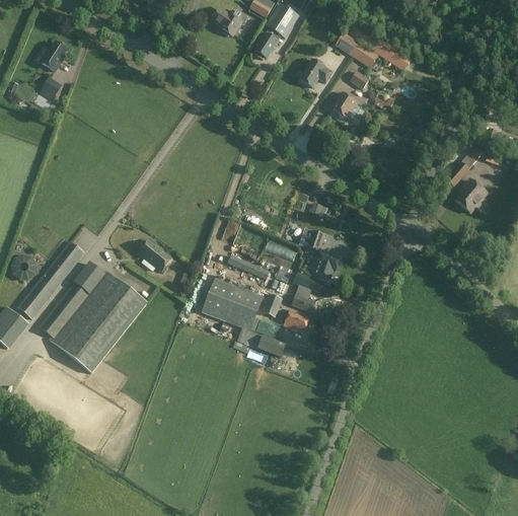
[(254,0),(250,7),(266,16),(274,3),(269,0),(254,0)]
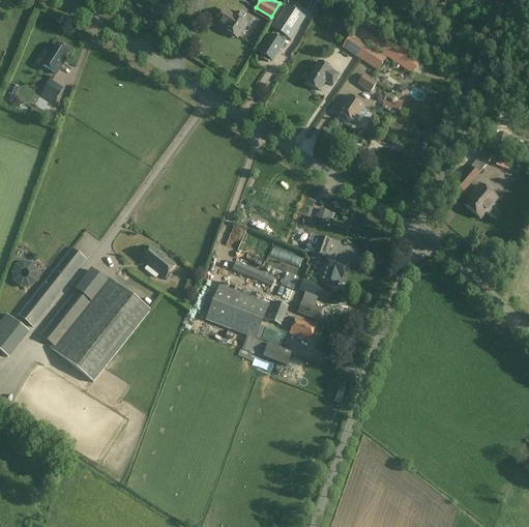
[(259,51),(261,52),(260,55),(268,60),(269,58),(271,59),(285,38),(288,40),(302,18),(284,6),(269,28),(273,30),(259,51)]
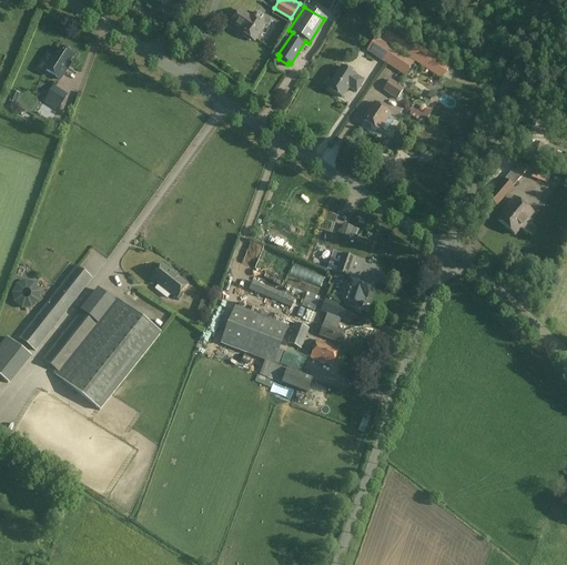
[(242,31),(241,31),(242,33),(247,38),(250,37),(252,38),(262,23),(257,20),(262,13),(255,10),(252,16),(249,14),(239,8),(230,20),(241,27),(240,29),(242,31)]
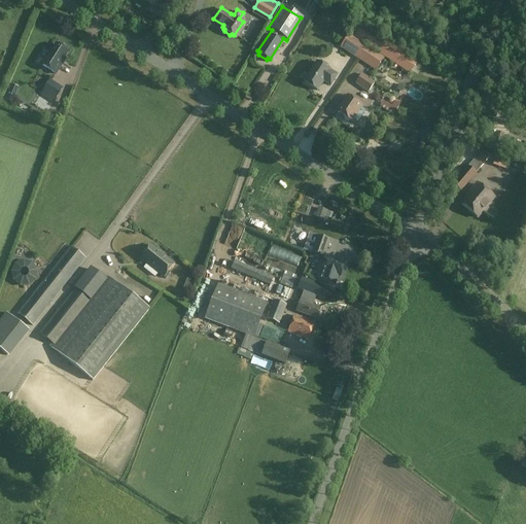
[(349,30),(409,70),(416,59),(394,44),(356,19),(349,30)]
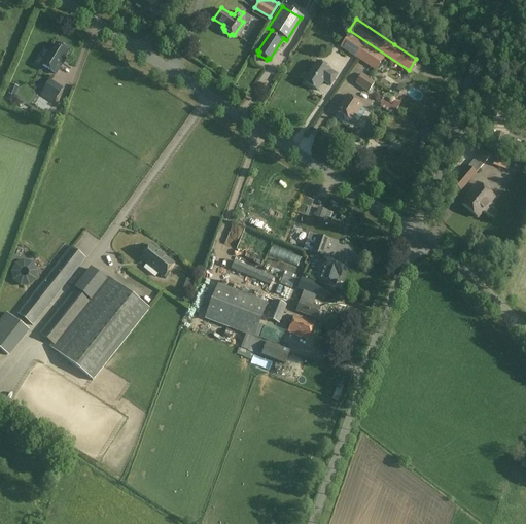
[(348,33),(340,44),(376,68),(383,57),(348,33)]
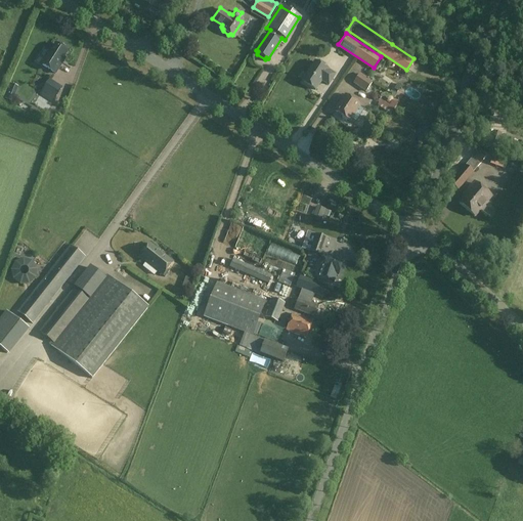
[(45,56),(46,56),(42,61),(53,71),(57,64),(58,64),(64,56),(62,55),(66,50),(54,42),(45,56)]
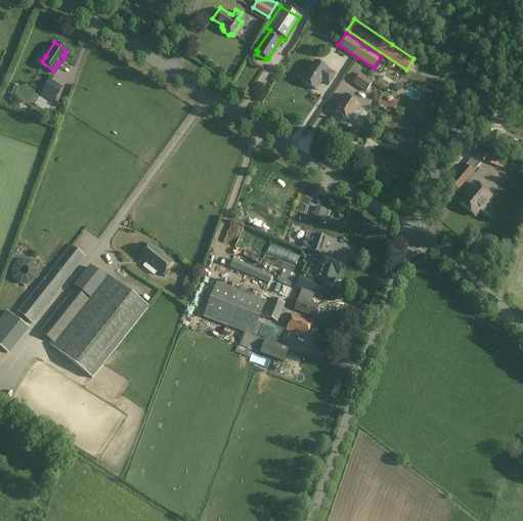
[(316,82),(319,77),(327,82),(333,73),(327,69),(327,68),(314,59),(301,79),(314,87),(317,82),(316,82)]
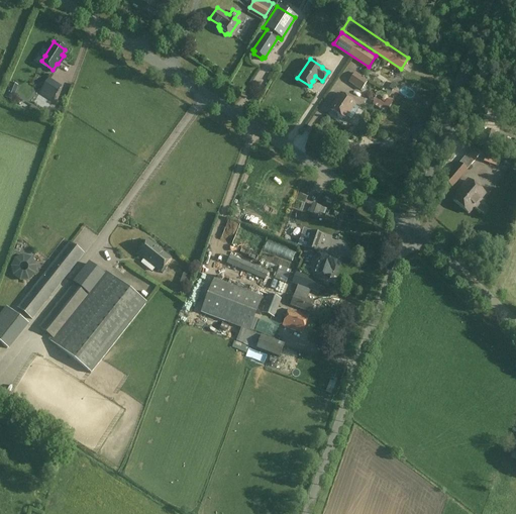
[(348,80),(360,88),(367,79),(354,70),(348,80)]
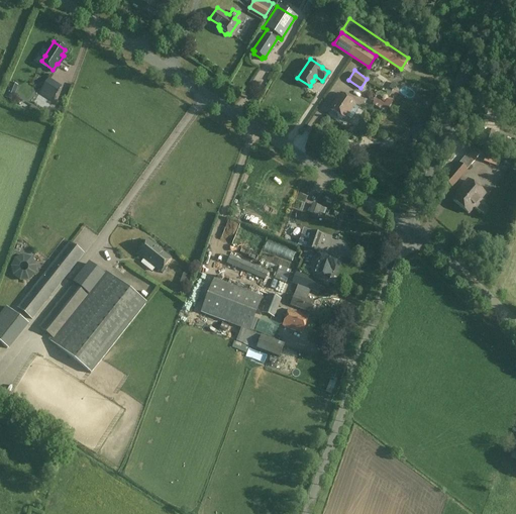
[(40,86),(54,95),(61,84),(47,75),(40,86)]
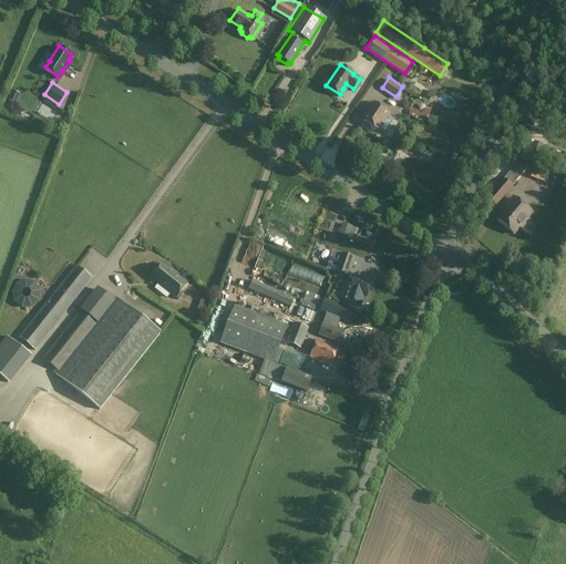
[(11,108),(18,91),(10,88),(2,104),(11,108)]
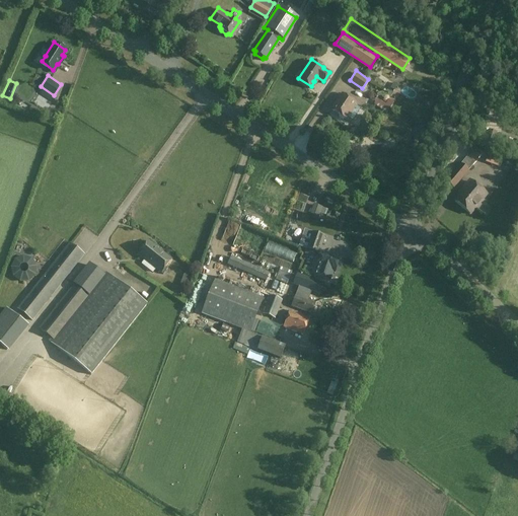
[(347,117),(348,115),(353,118),(360,106),(355,103),(357,101),(342,91),(331,106),(347,117)]
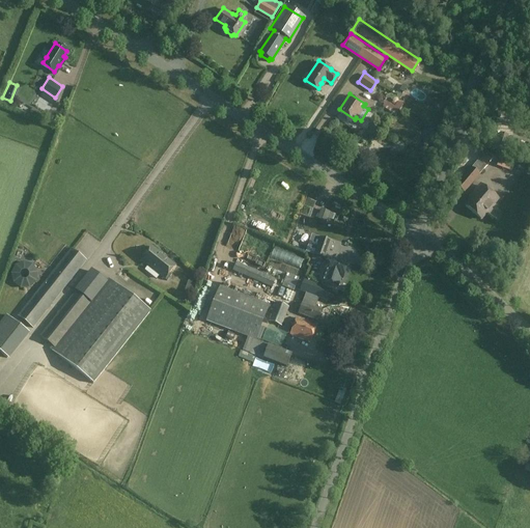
[(499,130),(497,138),(505,140),(507,133),(499,130)]
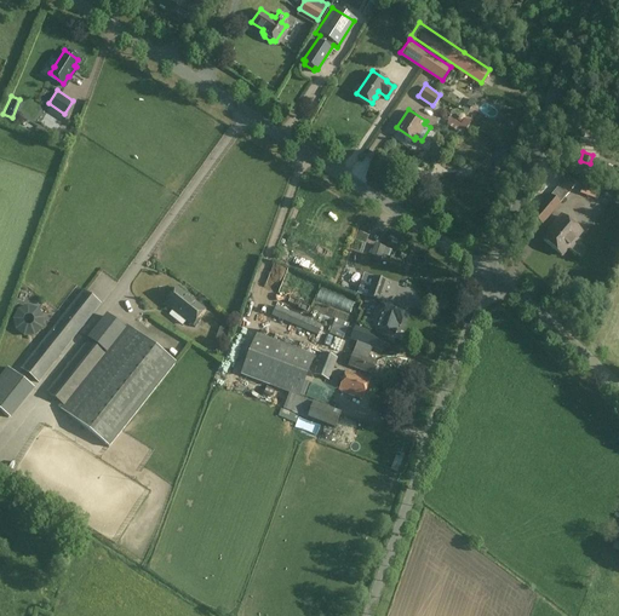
[(567,173),(549,194),(532,213),(542,222),(559,201),(577,180),(567,173)]
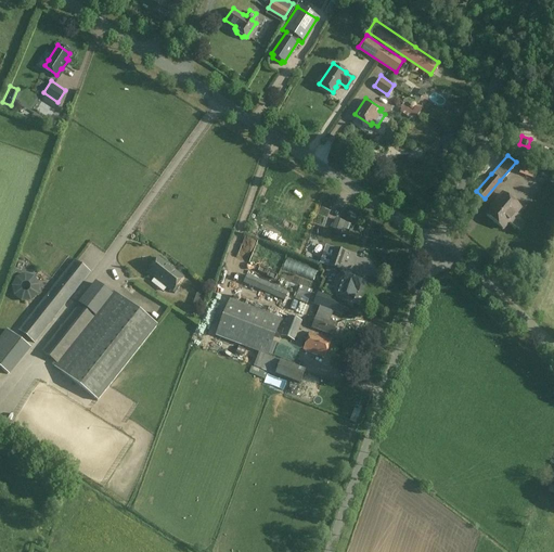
[(519,206),(503,192),(486,213),(502,227),(519,206)]
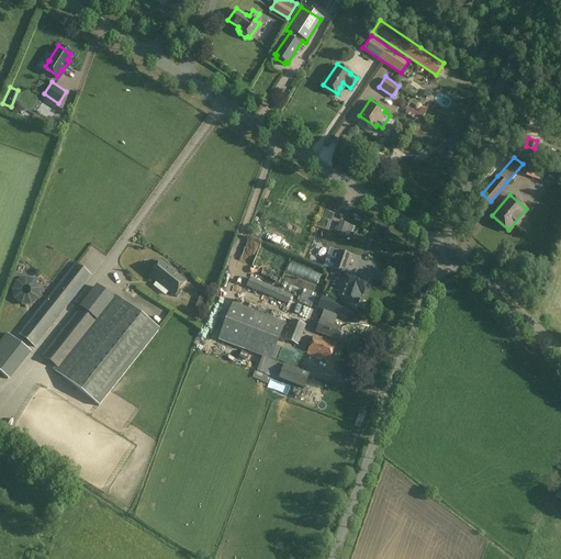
[(348,222),(339,219),(335,232),(344,234),(348,222)]
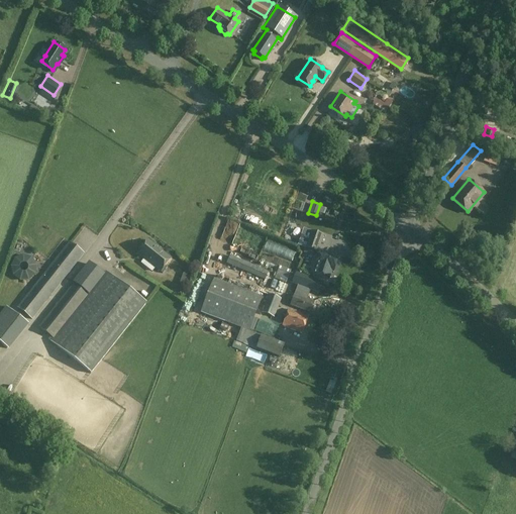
[(317,250),(323,233),(310,229),(305,245),(298,243),(297,247),(306,250),(307,246),(317,250)]
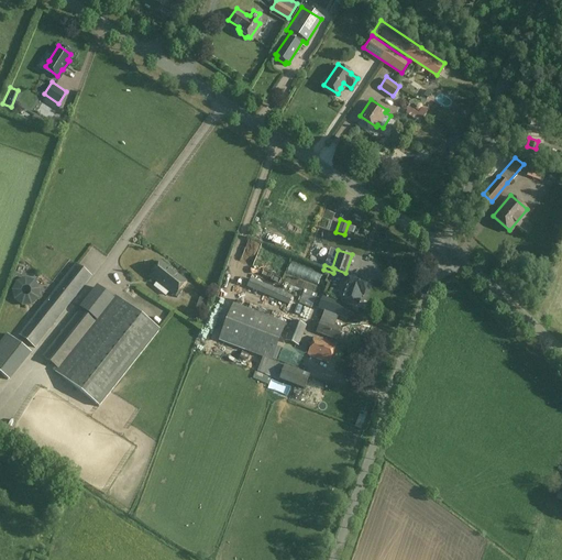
[(34,346),(91,274),(74,260),(18,332),(34,346)]
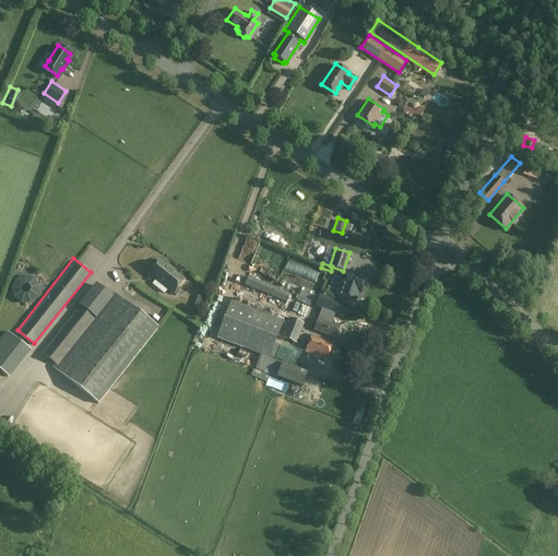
[(155,262),(153,261),(150,265),(151,268),(147,272),(171,292),(183,278),(158,258),(155,262)]
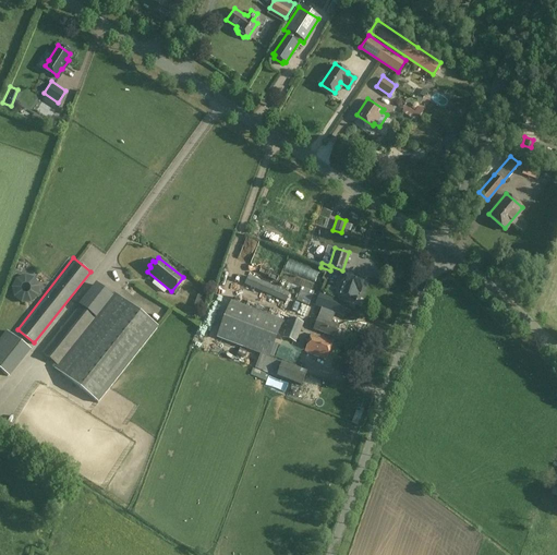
[(34,270),(11,267),(8,290),(31,294),(34,270)]
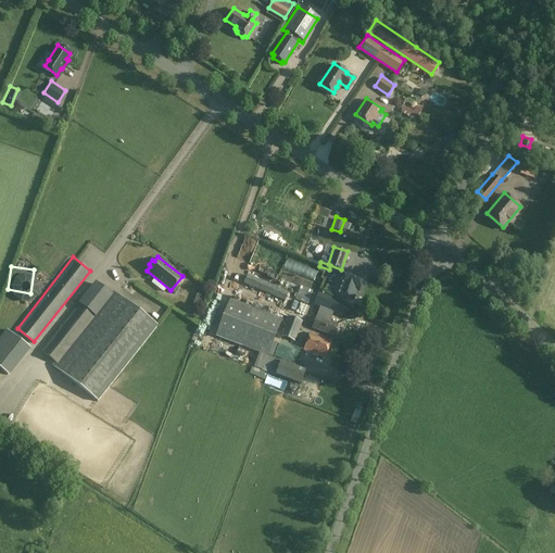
[(259,284),(263,273),(244,266),(240,277),(259,284)]
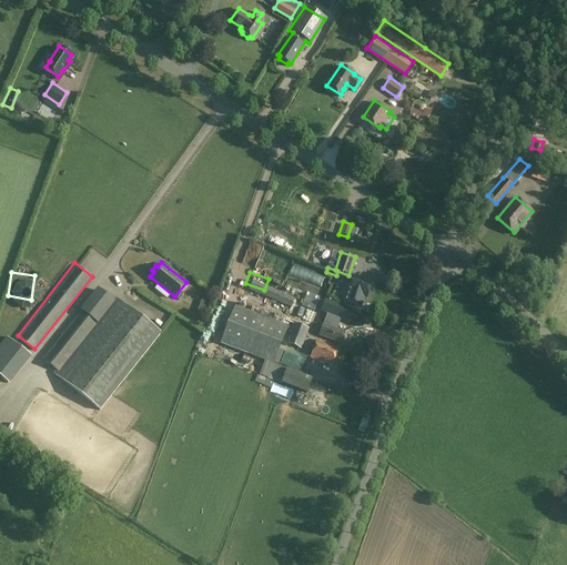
[(365,296),(371,282),(351,275),(346,290),(365,296)]
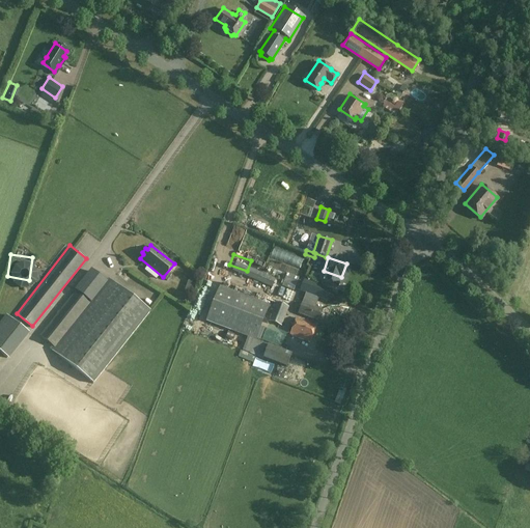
[(287,281),(293,269),(282,265),(277,277),(287,281)]
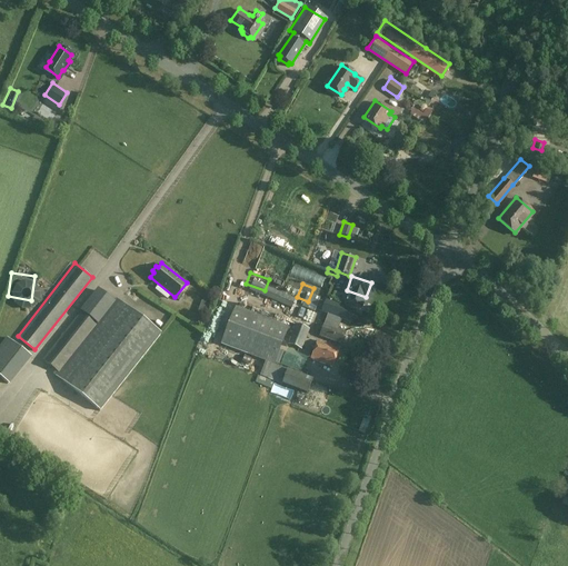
[(99,408),(160,331),(116,296),(113,299),(97,286),(79,308),(97,323),(96,324),(79,310),(41,358),(57,370),(55,373),(99,408)]
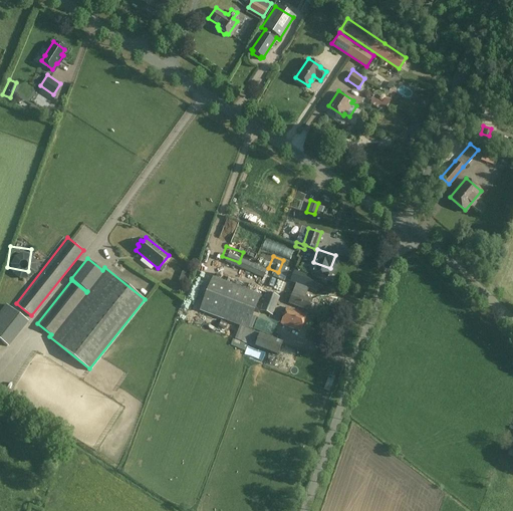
[(257,271),(260,261),(251,258),(248,268),(257,271)]
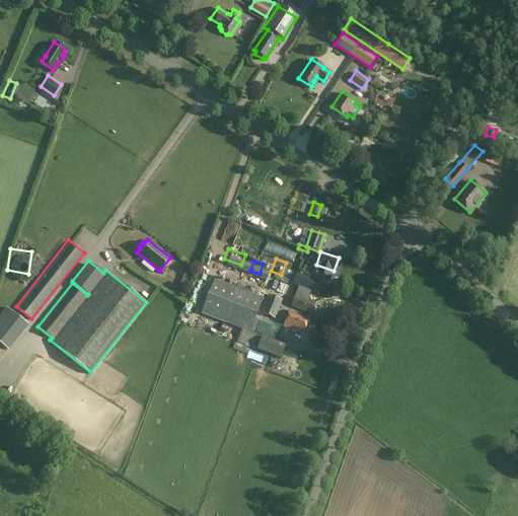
[(178,266),(176,274),(185,276),(187,269),(178,266)]
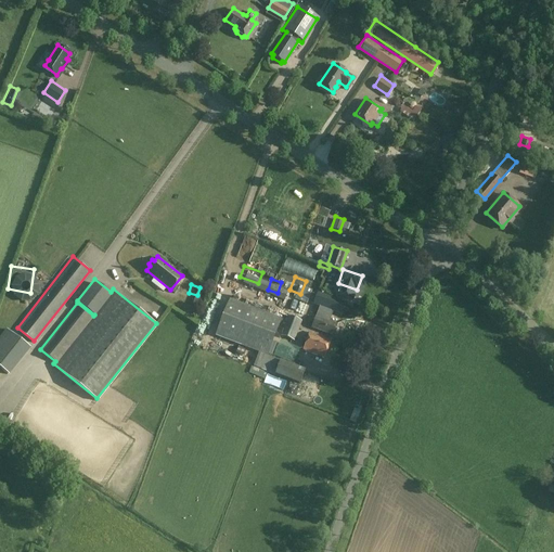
[(267,352),(275,331),(281,317),(229,296),(215,333),(258,349),(267,352)]
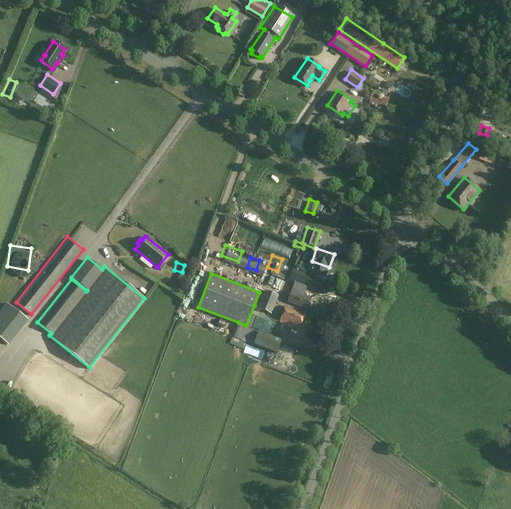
[(271,312),(278,294),(265,289),(258,307),(271,312)]
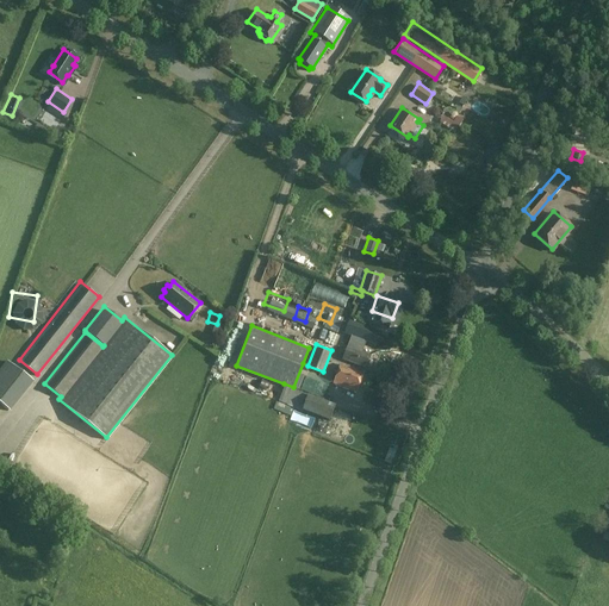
[(346,347),(341,358),(364,366),(367,355),(346,347)]
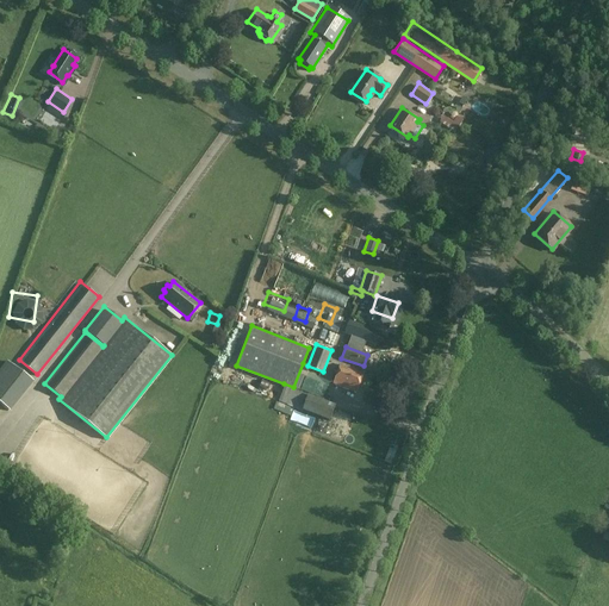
[(0,401),(10,410),(33,381),(7,360),(0,367),(0,401)]
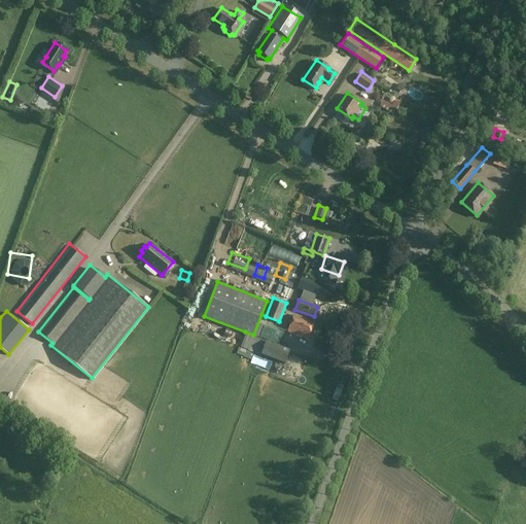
[(307,338),(312,321),(292,314),(287,330),(307,338)]
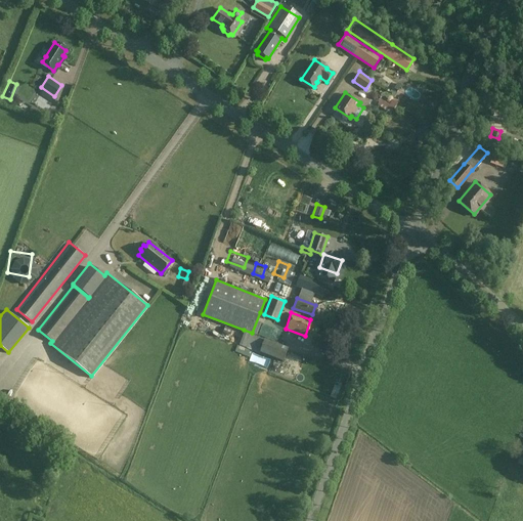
[(259,351),(264,338),(252,333),(244,330),(238,343),(259,351)]
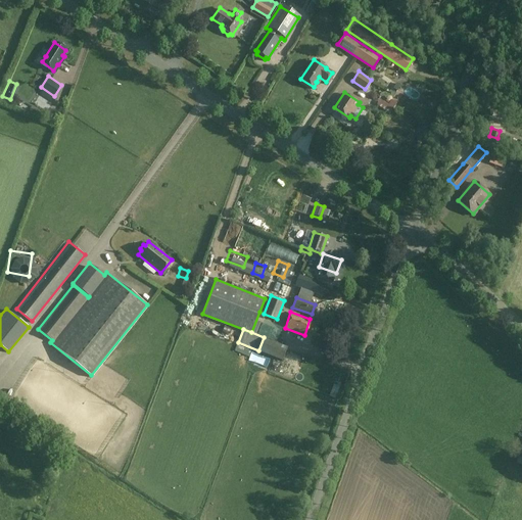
[(287,346),(264,337),(258,350),(282,360),(287,346)]
